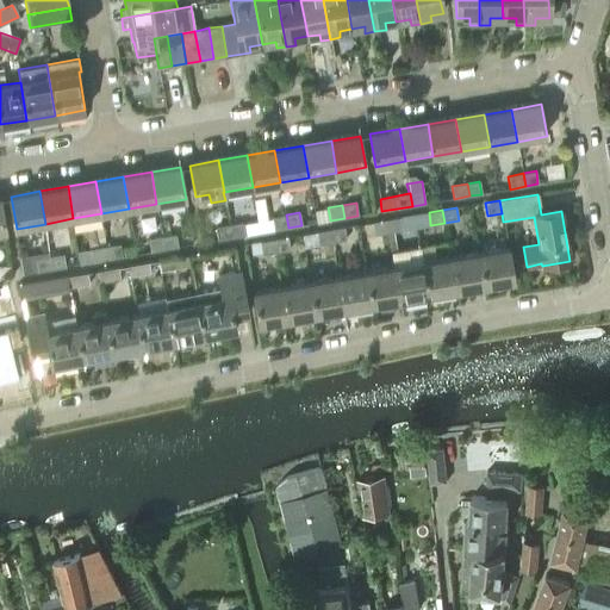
[(274,230),(288,228),(286,215),(272,218),(274,230)]
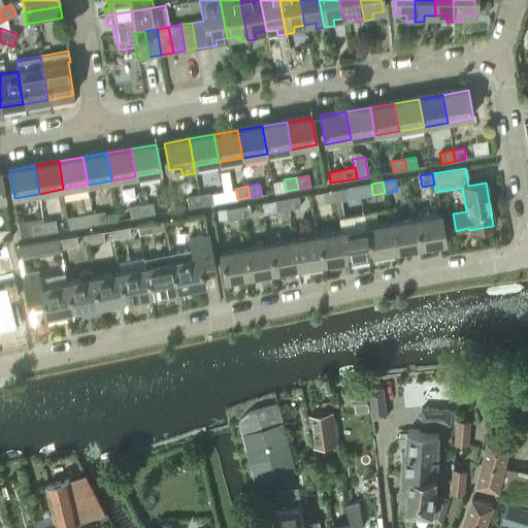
[(334,191),(336,201),(349,199),(347,188),(334,191)]
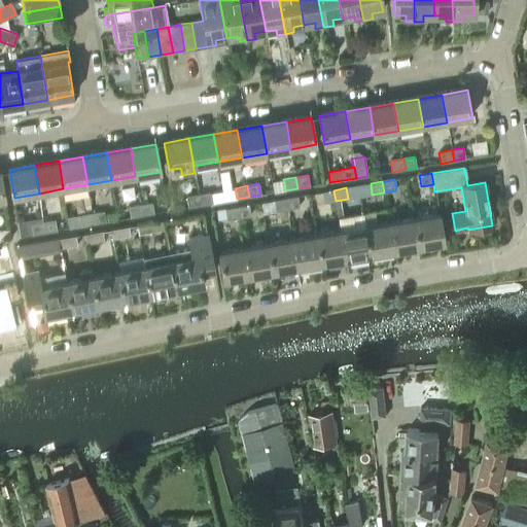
[(323,204),(336,201),(334,190),(321,192),(323,204)]
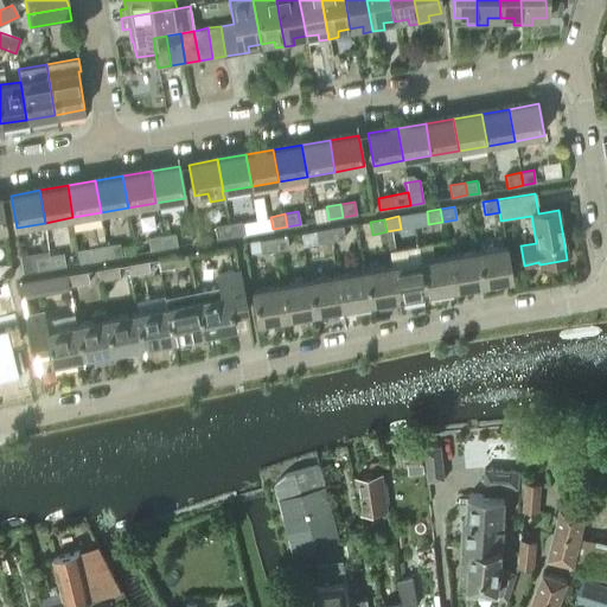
[(229,224),(230,235),(244,232),(242,222),(229,224)]
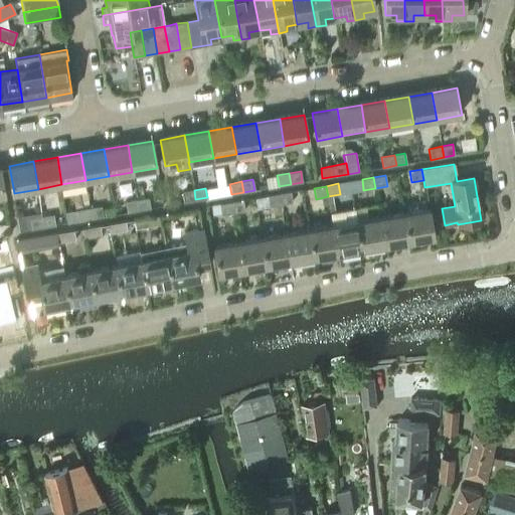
[(182,202),(195,199),(194,190),(180,192),(182,202)]
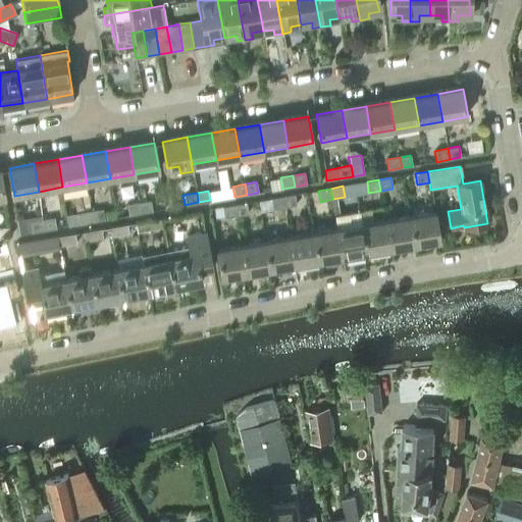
[(281,197),(283,208),(297,206),(295,195),(281,197)]
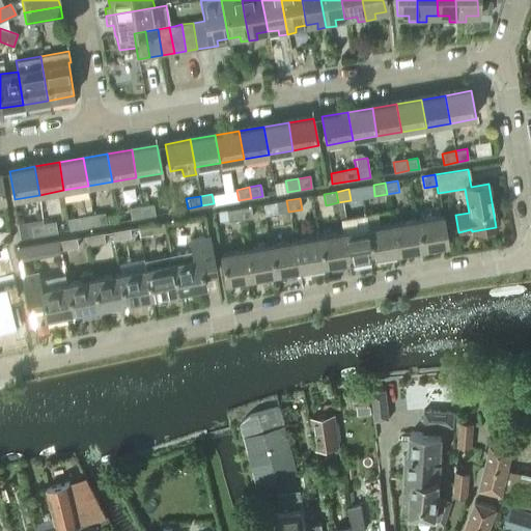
[(277,214),(288,212),(286,200),(275,202),(277,214)]
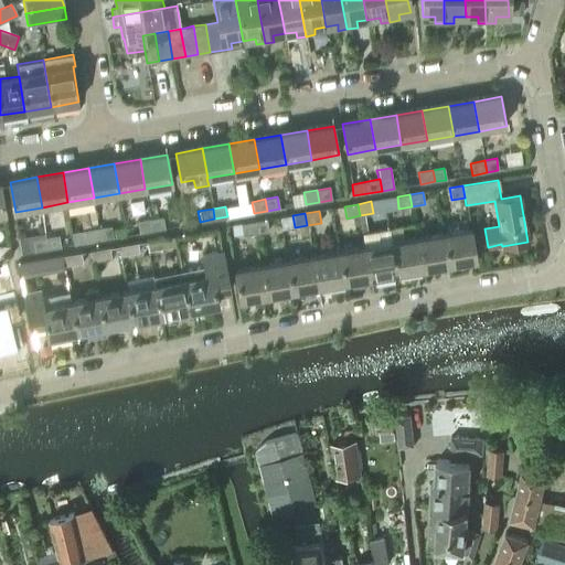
[(150,219),(152,231),(164,228),(162,217),(150,219)]
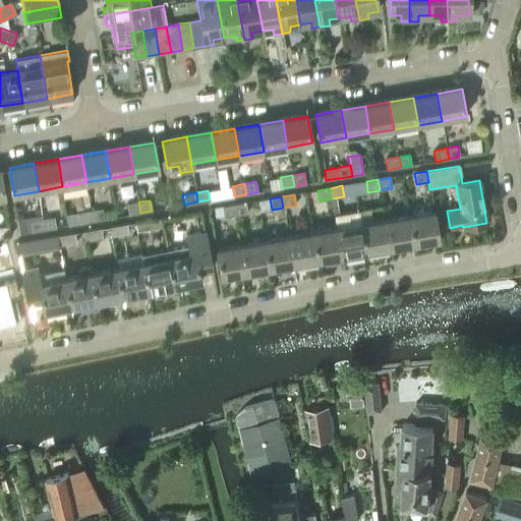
[(126,205),(128,215),(140,213),(138,201),(126,205)]
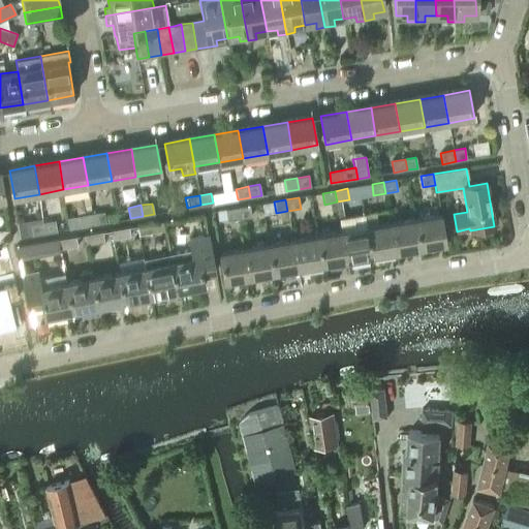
[(238,208),(240,219),(251,217),(250,206),(238,208)]
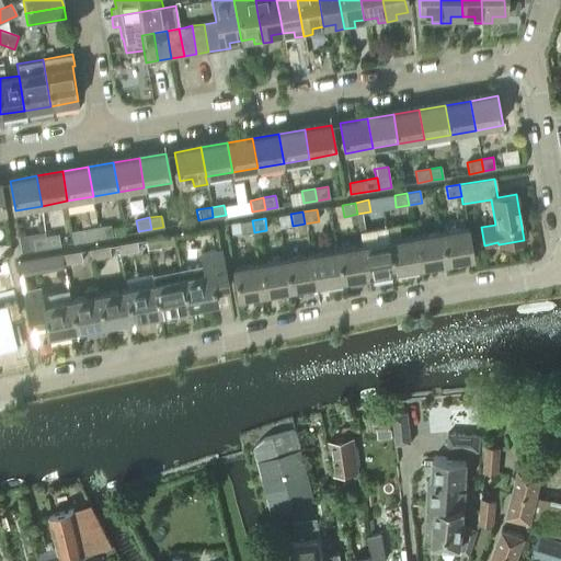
[(241,235),(254,232),(252,220),(239,222),(241,235)]
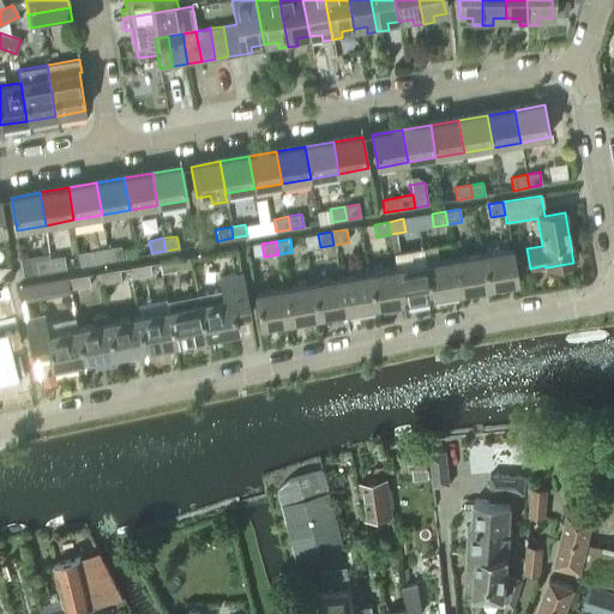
[(107,248),(109,260),(122,259),(120,246),(107,248)]
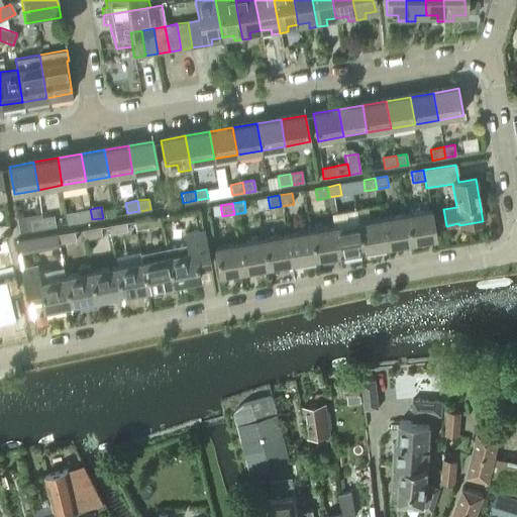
[(90,209),(77,211),(79,222),(80,222),(92,219),(90,209)]
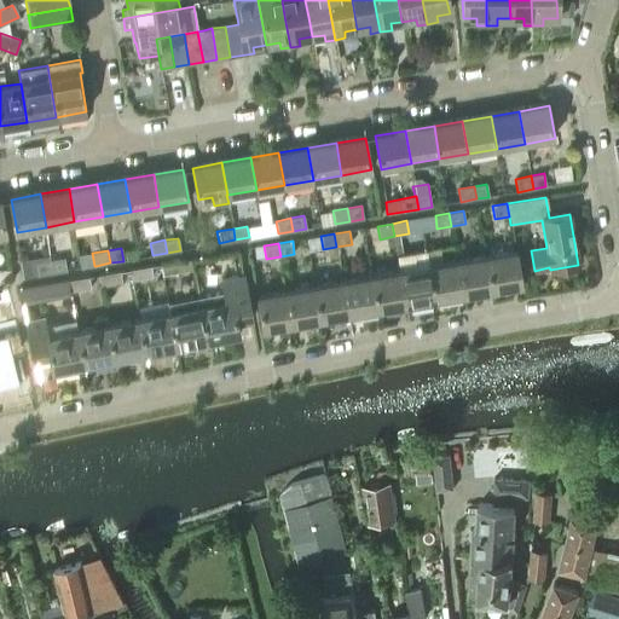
[(486,258),(491,290),(521,285),(515,253),(486,258)]
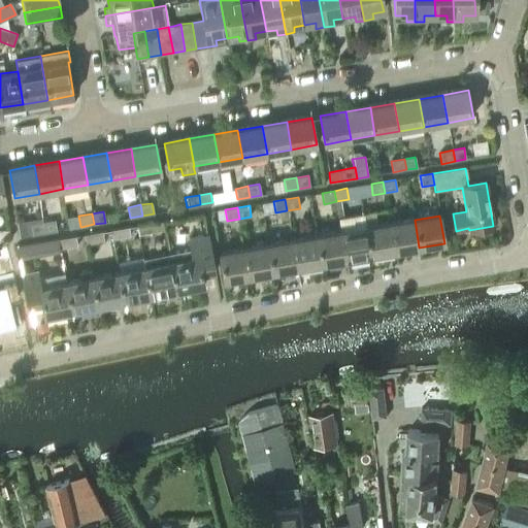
[(44,222),(46,233),(57,231),(55,220),(44,222)]
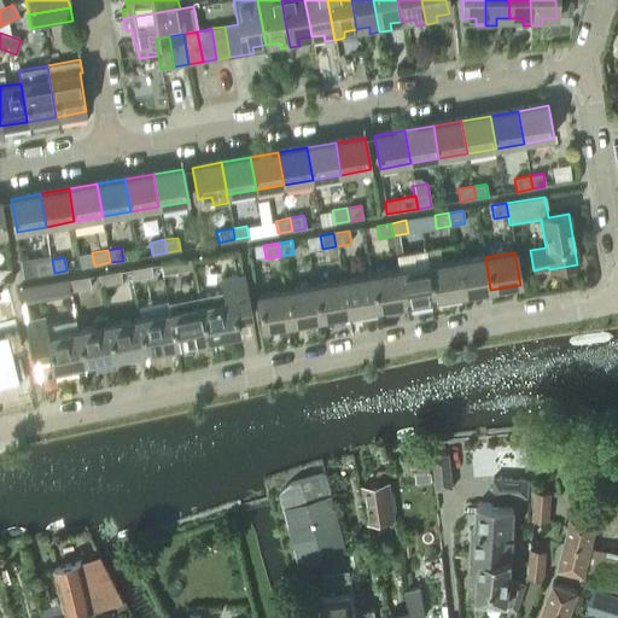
[(456,262),(462,295),(490,290),(485,257),(456,262)]
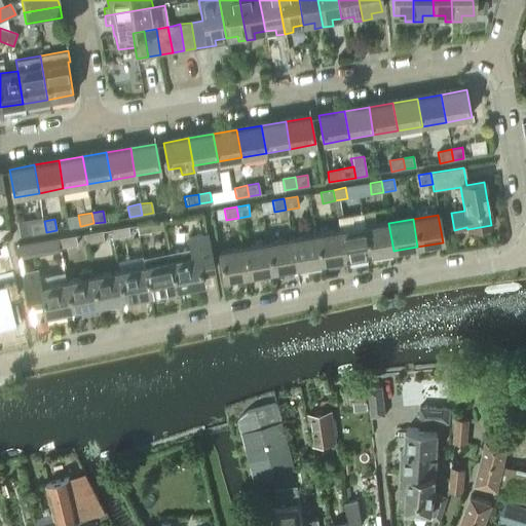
[(31,223),(33,234),(46,232),(44,221),(31,223)]
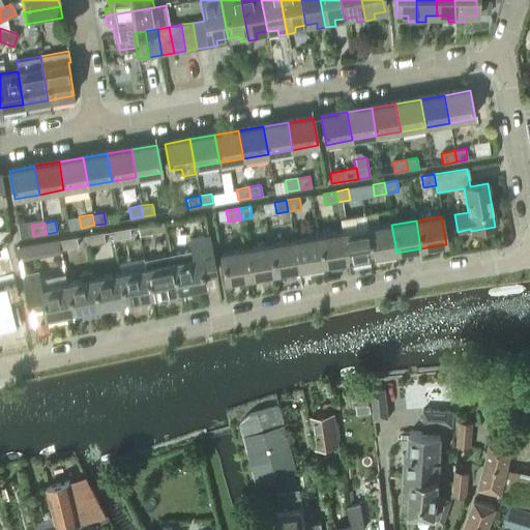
[(157,233),(155,224),(137,227),(139,237),(157,233)]
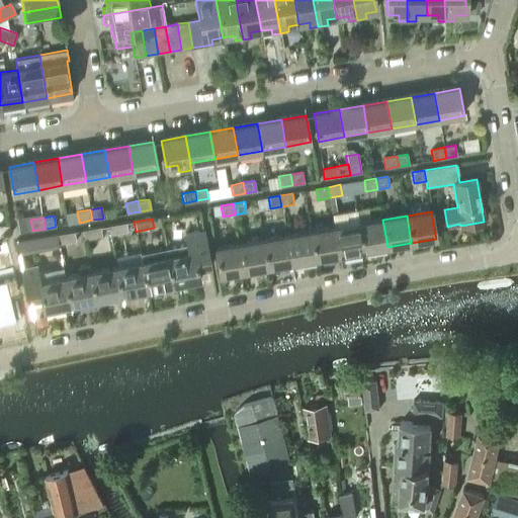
[(359,224),(363,251),(387,247),(382,220),(359,224)]
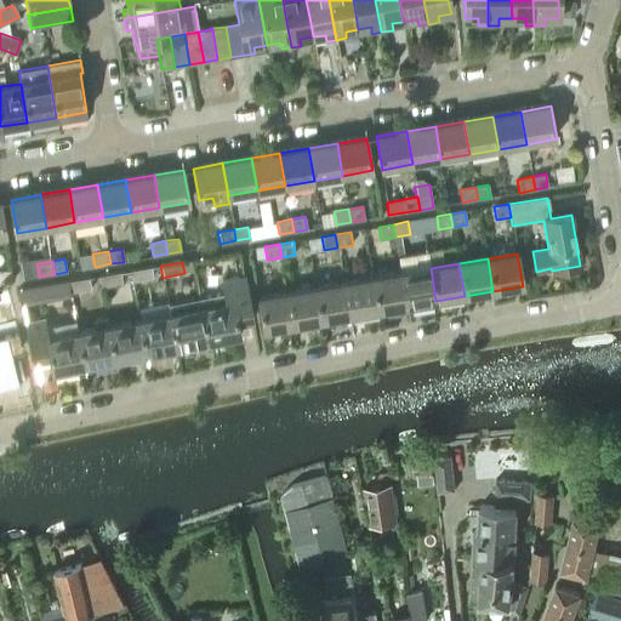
[(131,283),(153,279),(151,267),(129,272),(131,283)]
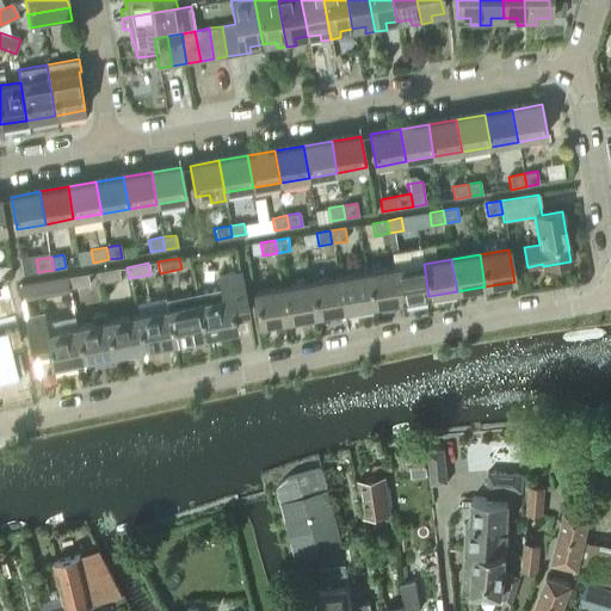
[(395,269),(401,301),(429,296),(424,264),(395,269)]
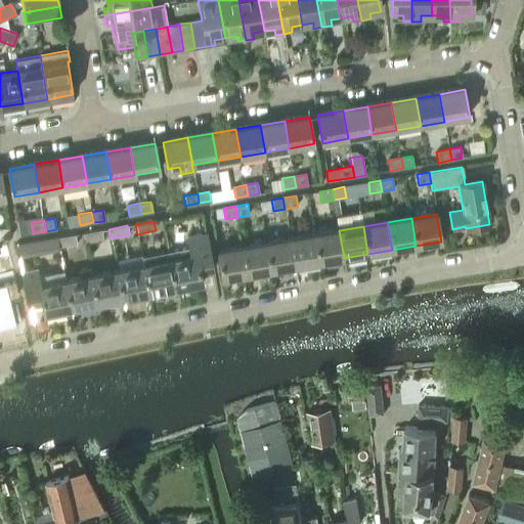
[(103,239),(101,230),(83,233),(85,243),(103,239)]
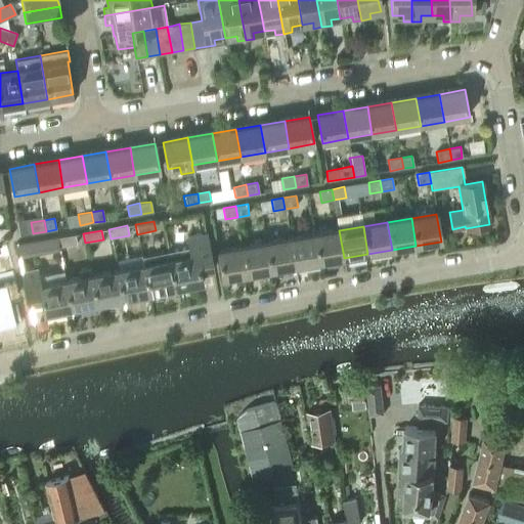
[(313,234),(318,263),(344,258),(339,230),(313,234)]
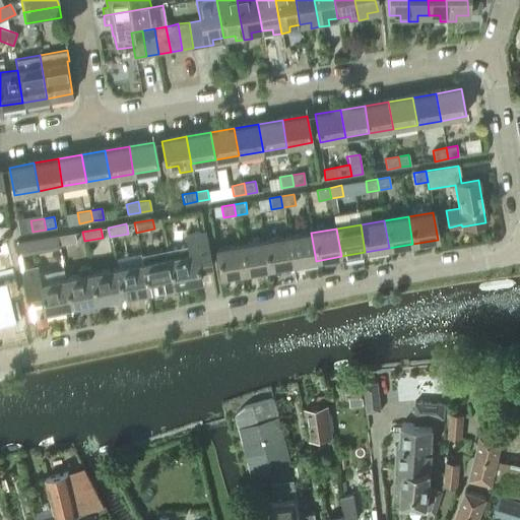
[(58,245),(59,245),(76,242),(74,233),(56,236),(58,245)]
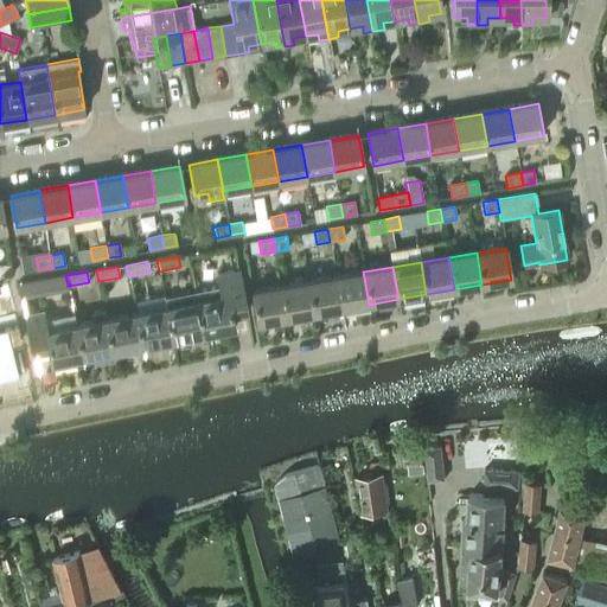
[(195,291),(204,334),(204,333),(205,338),(221,336),(219,331),(234,327),(231,314),(246,311),(238,272),(217,275),(219,286),(195,291)]
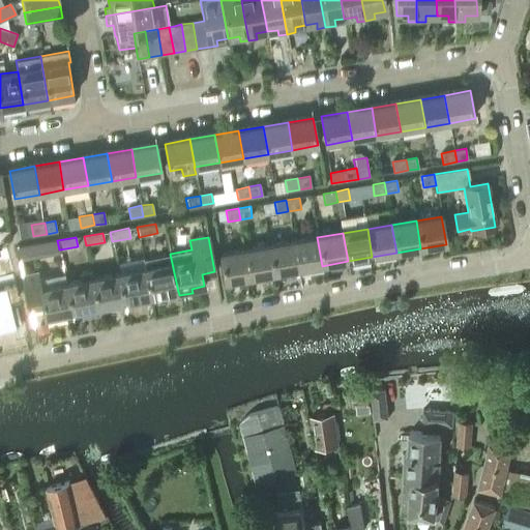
[(293,241),(298,270),(322,266),(317,237),(293,241)]
